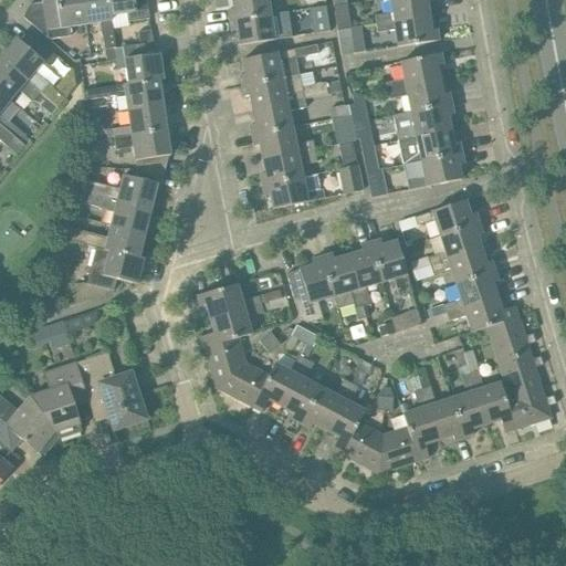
[(86,25),(82,0),(55,0),(55,2),(42,4),(43,7),(31,8),(31,9),(24,19),(48,40),(72,37),(70,28),(86,25)]
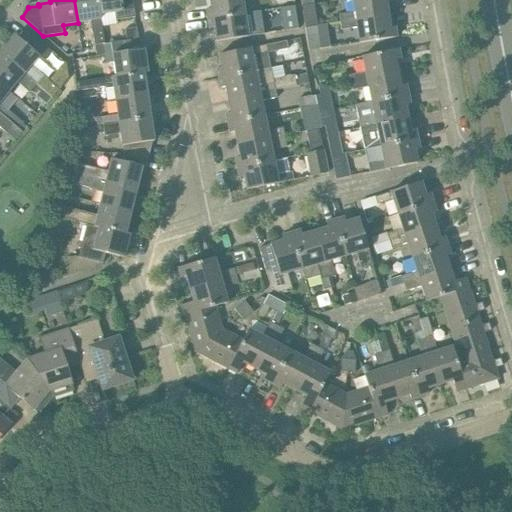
[(97,0),(74,0),(78,23),(91,21),(96,56),(104,55),(103,45),(104,44),(100,19),(101,19),(100,15),(97,0)]
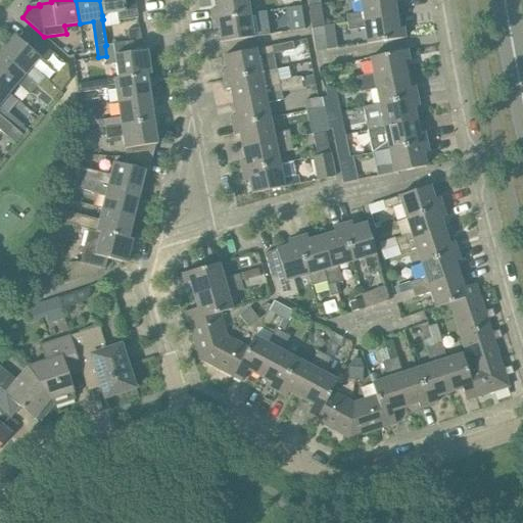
[(99,0),(102,15),(117,13),(119,20),(138,18),(134,0),(99,0)]
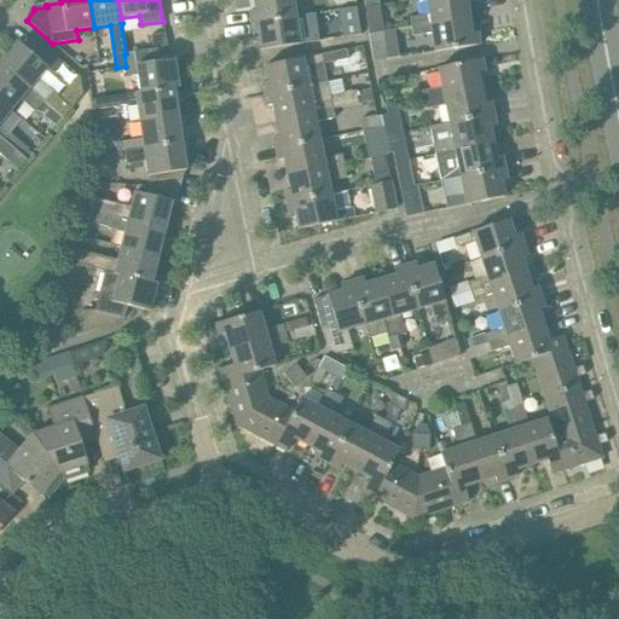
[(249,12),(250,24),(295,17),(291,0),(253,0),(255,11),(249,12)]
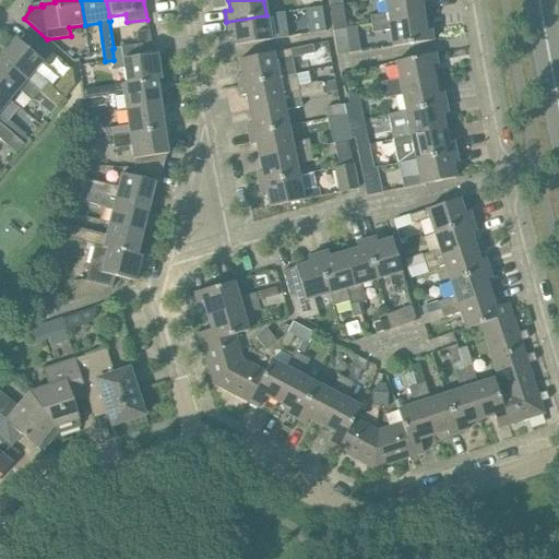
[(371,16),(372,25),(423,16),(420,2),(427,1),(426,0),(385,0),(389,14),(371,16)]
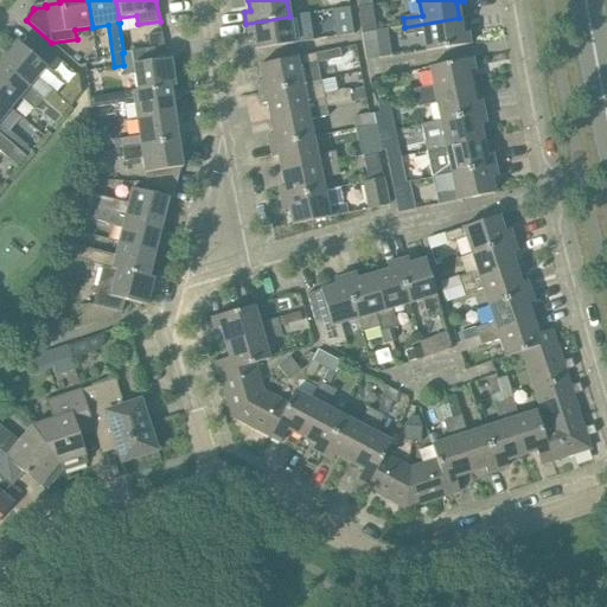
[(372,5),(357,6),(362,33),(376,31),(372,5)]
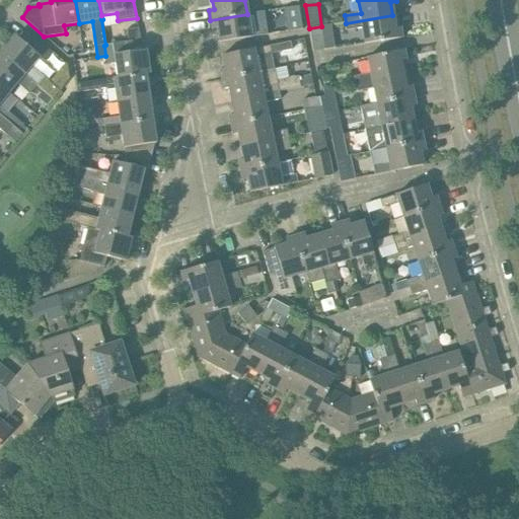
[(247,14),(210,20),(212,29),(217,28),(219,43),(226,42),(267,34),(266,27),(249,30),(247,14)]
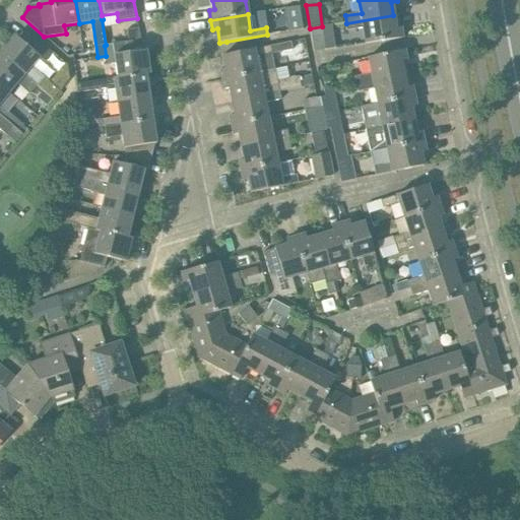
[(393,15),(346,23),(347,30),(363,28),(365,44),(402,39),(401,28),(396,28),(393,15)]
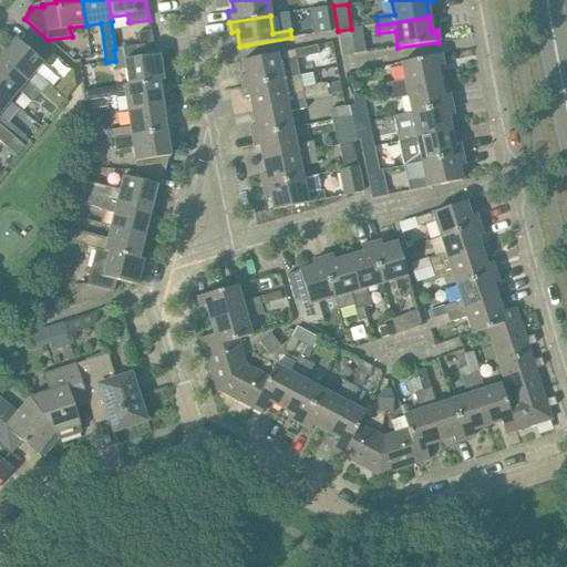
[(351,29),(338,31),(341,57),(366,52),(362,28),(351,29)]
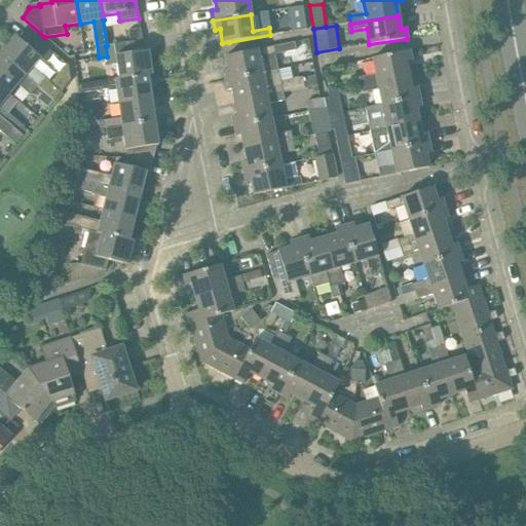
[(7,46),(0,55),(37,86),(52,100),(60,91),(51,84),(31,68),(39,59),(45,64),(54,53),(29,31),(12,50),(7,46)]
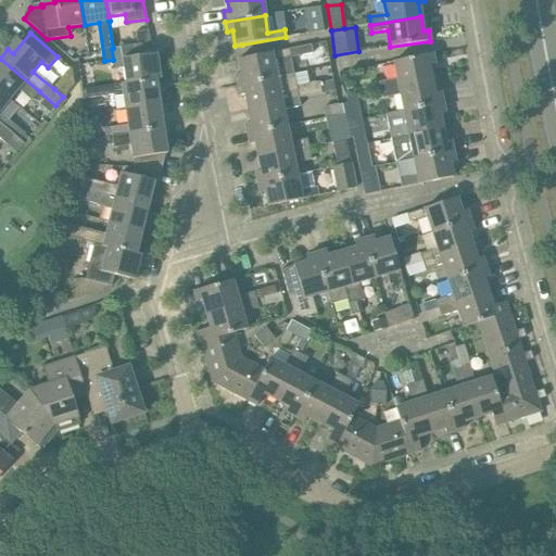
[(125,67),(127,84),(127,85),(155,80),(160,79),(156,53),(143,55),(142,43),(113,48),(112,49),(113,60),(114,68),(125,67)]
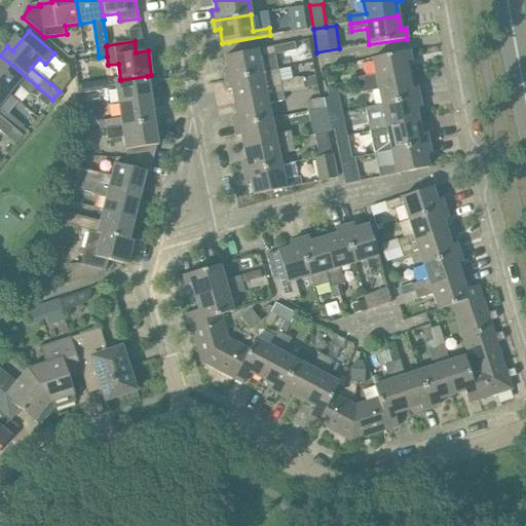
[(224,81),(278,70),(274,55),(296,50),(294,42),(224,57),(227,70),(222,72),(224,81)]
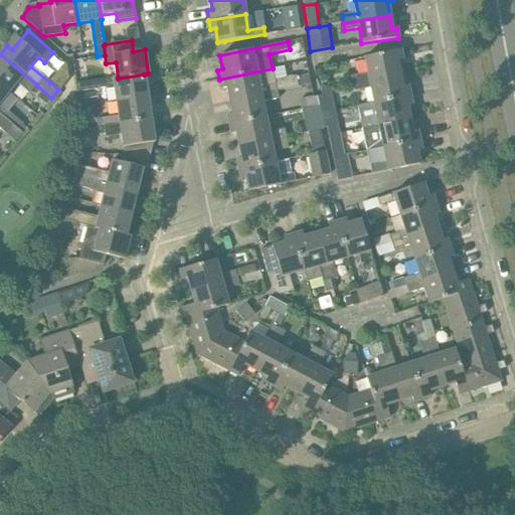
[(354,83),(400,74),(397,60),(402,59),(400,49),(364,57),(367,72),(352,75),(354,83)]
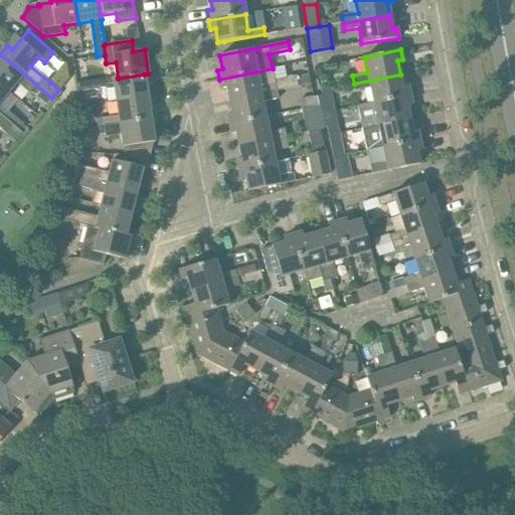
[(36,84),(0,54),(0,53),(0,83),(9,92),(17,82),(29,94),(36,84)]
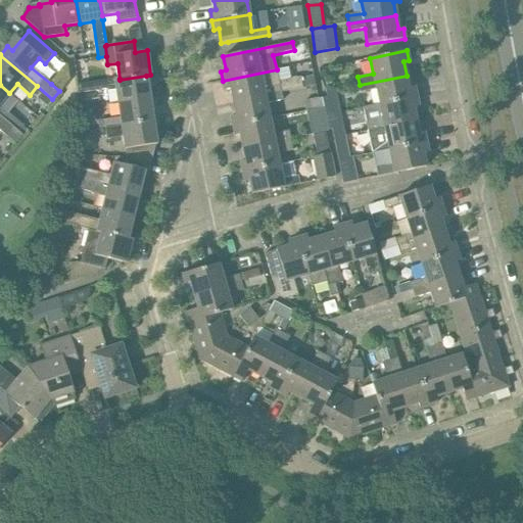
[(51,84),(59,91),(70,78),(68,66),(66,64),(51,84)]
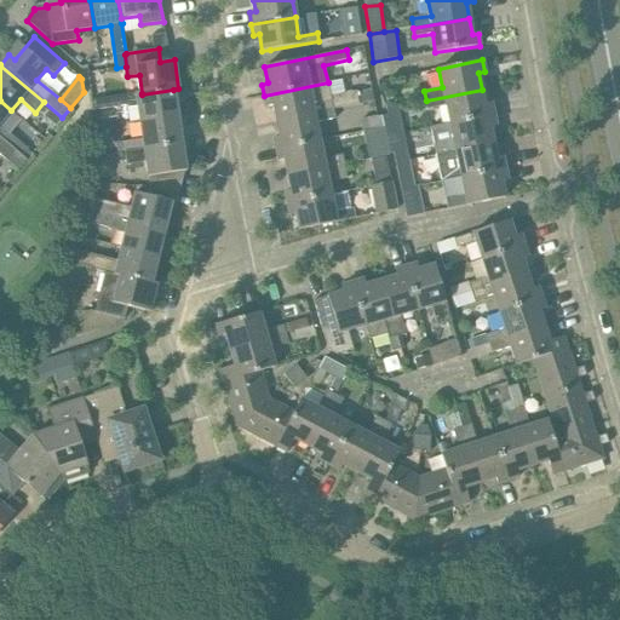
[(273,105),(276,122),(333,110),(333,109),(373,101),(372,91),(357,95),(356,91),(331,96),(328,82),(264,96),(267,107),(273,105)]
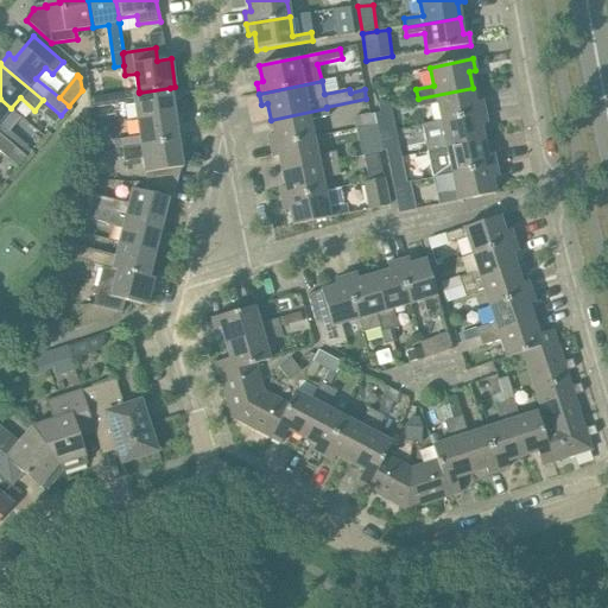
[(138,119),(173,113),(170,88),(139,93),(139,92),(133,93),(90,100),(92,108),(135,101),(138,119)]
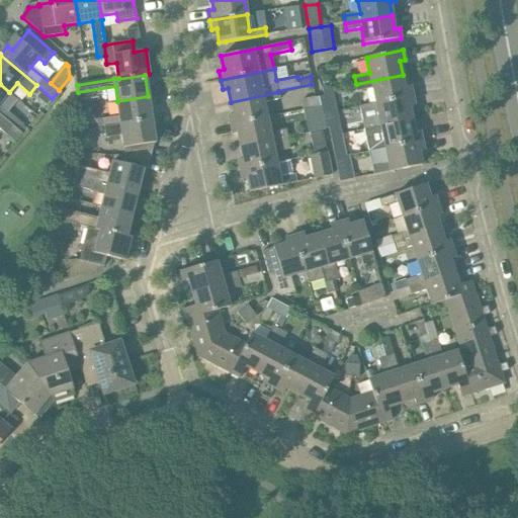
[(403,75),(356,84),(357,91),(374,88),(377,103),(412,96),(411,86),(405,87),(403,75)]
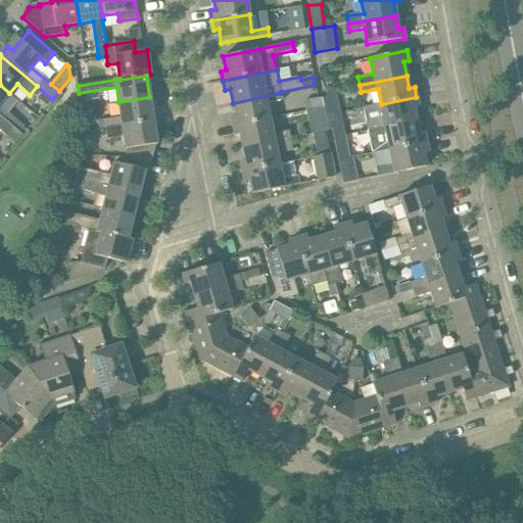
[(0,85),(0,115),(22,135),(27,130),(22,127),(24,125),(0,104),(0,103),(9,93),(0,85)]
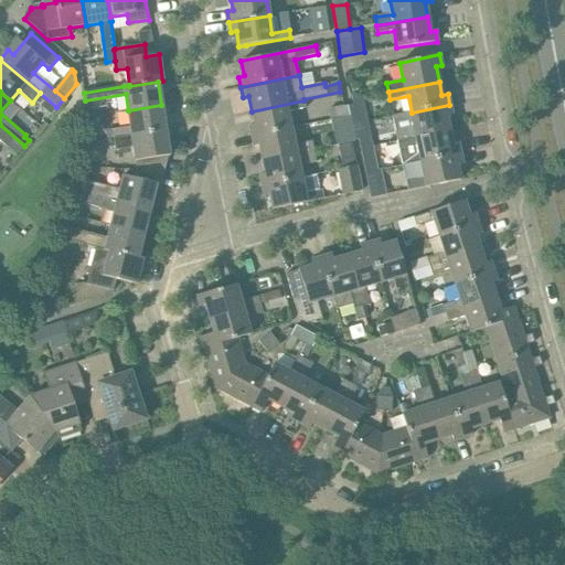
[(353,125),(368,121),(363,97),(352,99),(353,105),(348,106),(350,116),(351,116),(353,125)]
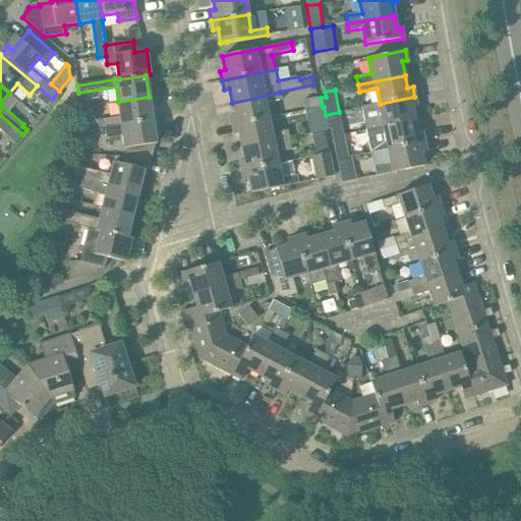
[(280,93),(232,103),(235,115),(229,116),(231,126),(269,119),(266,104),(282,100),(280,93)]
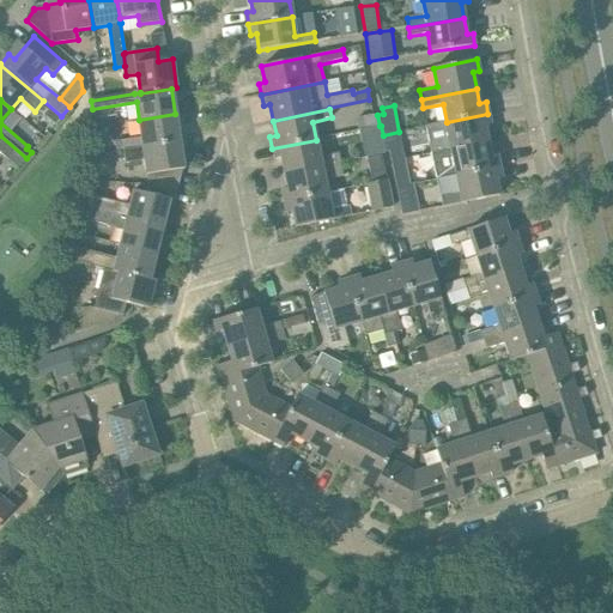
[(123,150),(180,141),(175,114),(139,120),(141,137),(122,140),(123,150)]
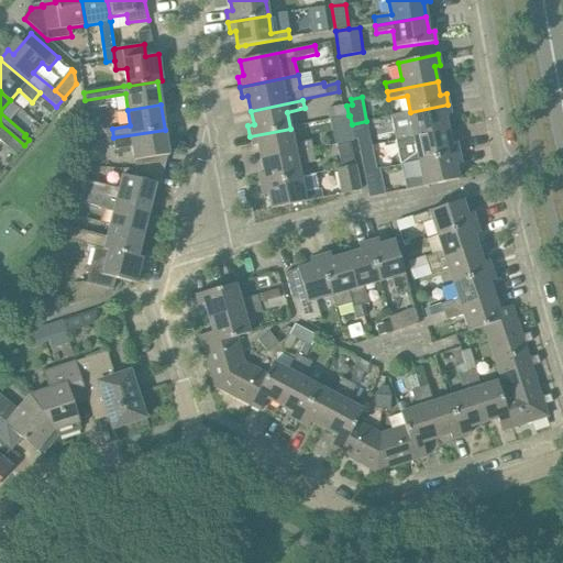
[(349,116),(346,106),(343,107),(342,105),(327,108),(329,120),(349,116)]
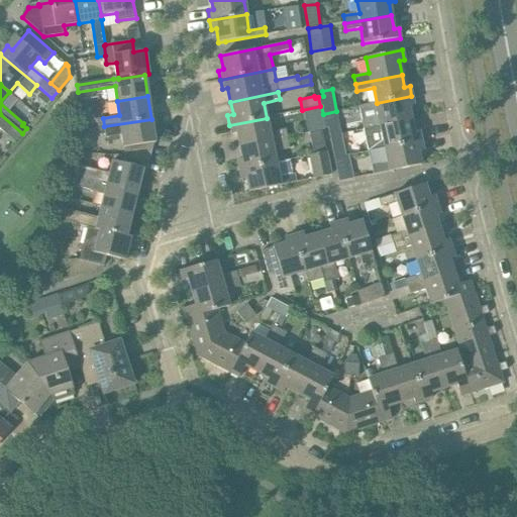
[(359,106),(365,129),(411,119),(408,106),(413,105),(411,96),(377,103),(359,106)]
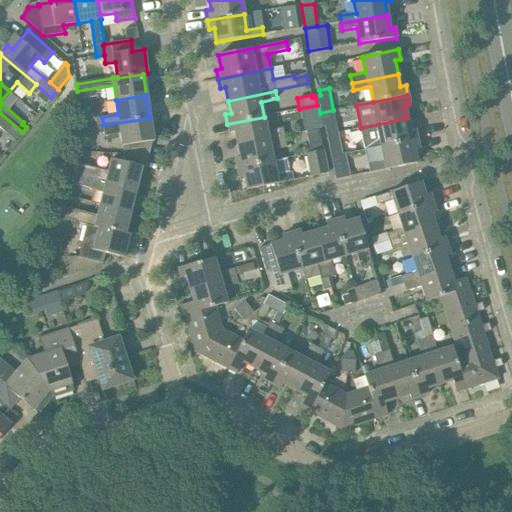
[(320,118),(317,105),(308,107),(310,120),(320,118)]
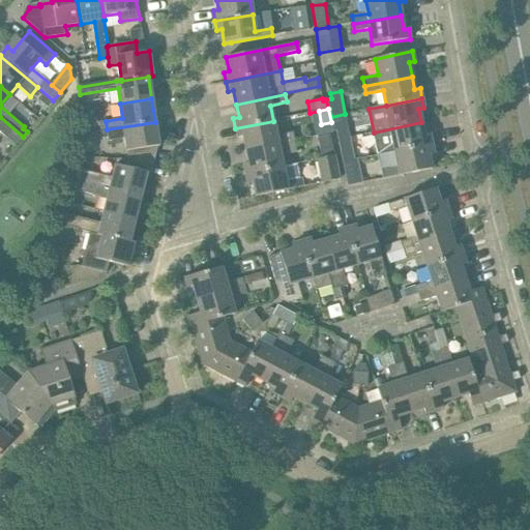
[(337,140),(350,137),(345,114),(331,117),(334,131),(336,131),(337,140)]
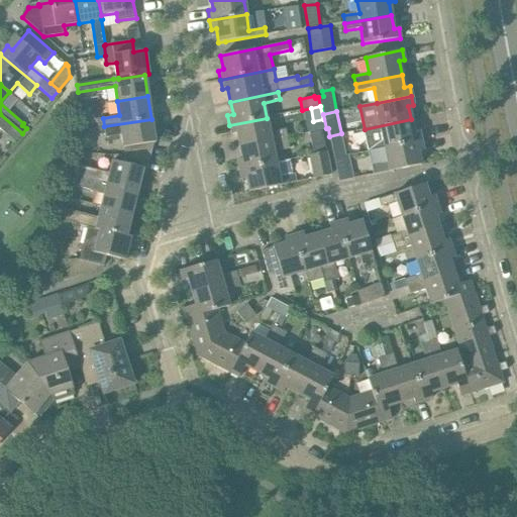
[(0,128),(15,141),(22,133),(0,114),(0,128)]
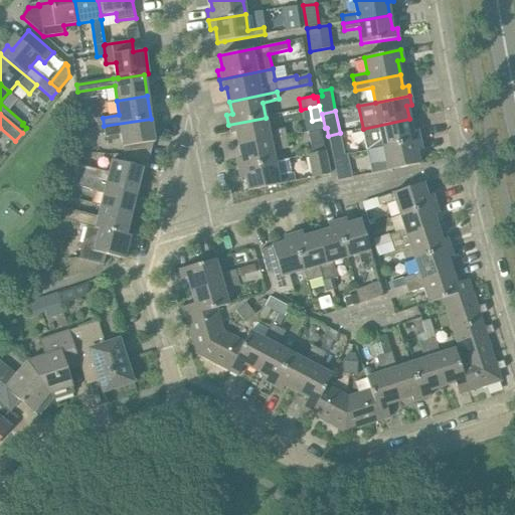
[(266,118),(228,125),(230,134),(235,133),(238,146),(287,136),(285,129),(269,132),(266,118)]
